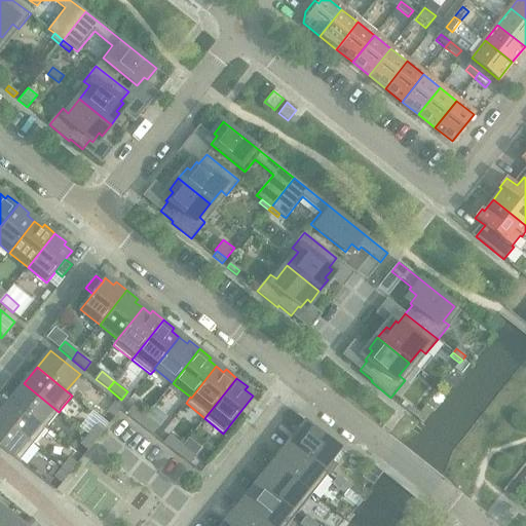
[(24,383),(10,400),(46,428),(59,412),(24,383)]
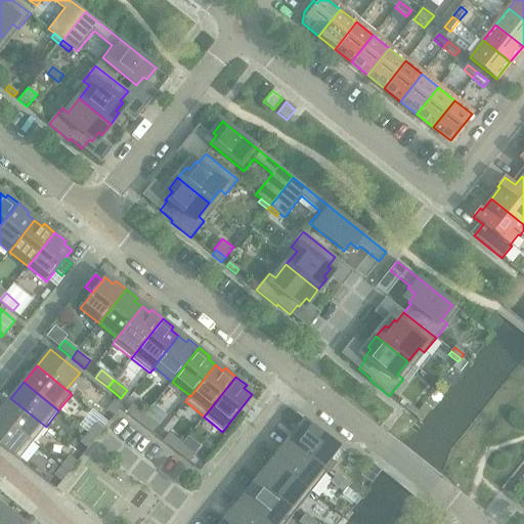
[(0,417),(33,443),(46,427),(10,398),(0,410),(0,417)]
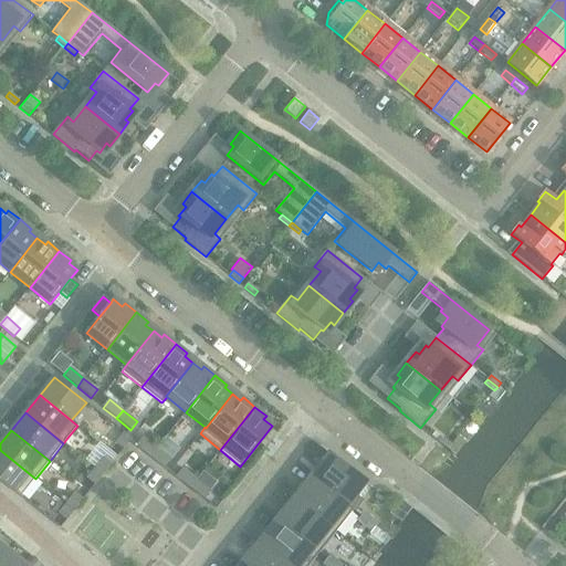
[(123,450),(132,439),(124,432),(115,443),(123,450)]
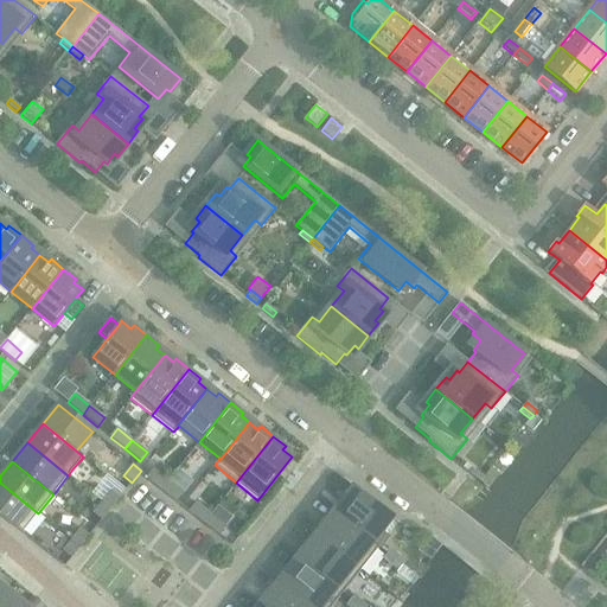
[(145,477),(161,490),(168,480),(152,468),(145,477)]
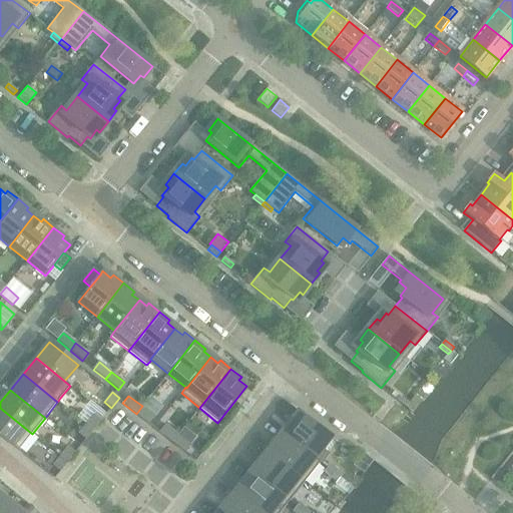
[(400,396),(397,400),(406,407),(409,403),(400,396)]
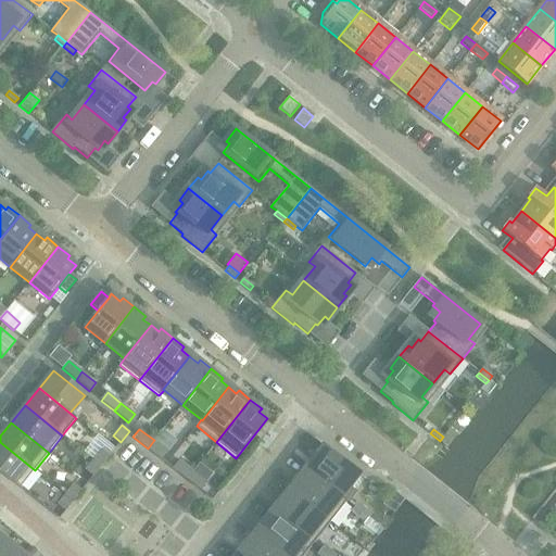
[(167,451),(154,440),(148,449),(161,459),(167,451)]
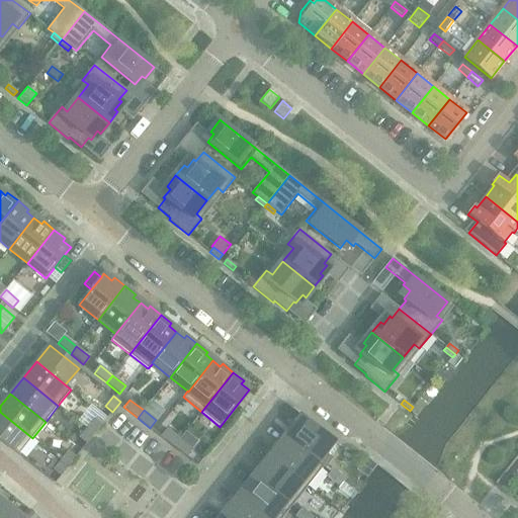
[(0,439),(19,454),(32,438),(0,412),(0,439)]
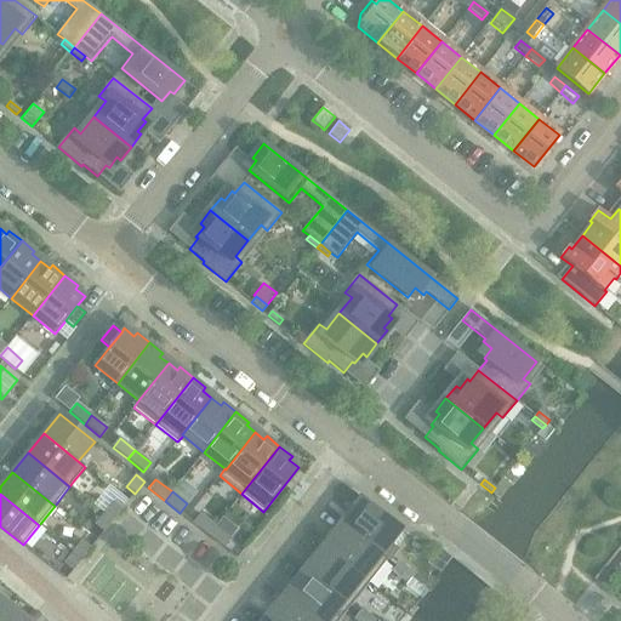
[(352,510),(341,523),(380,554),(381,553),(389,542),(397,548),(406,535),(359,496),(349,507),(352,510)]
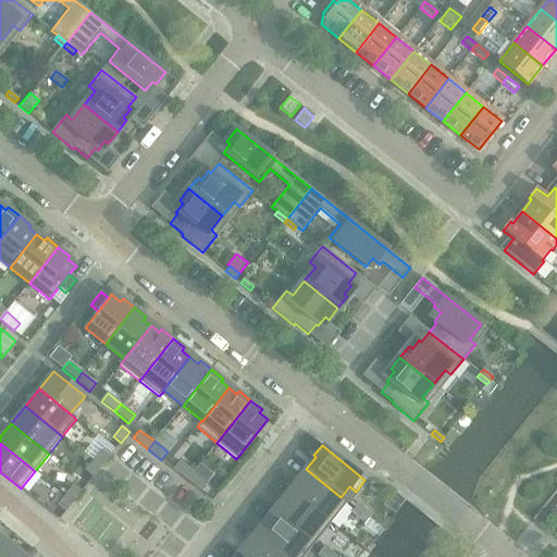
[(101,450),(94,460),(101,467),(110,457),(101,450)]
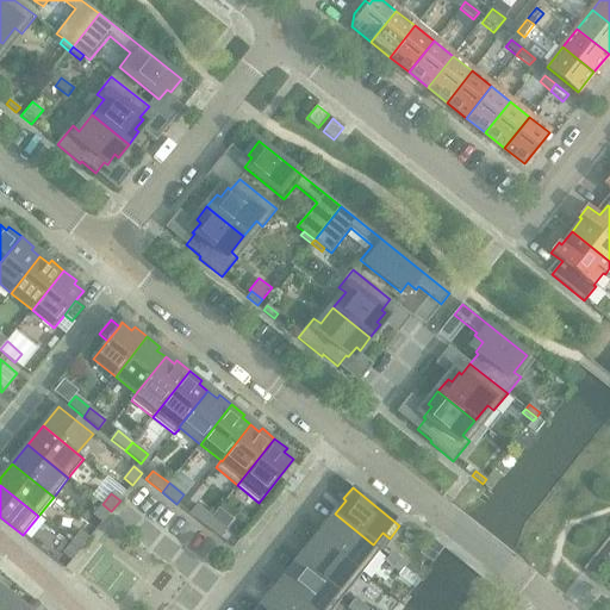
[(101,523),(111,511),(103,504),(93,516),(101,523)]
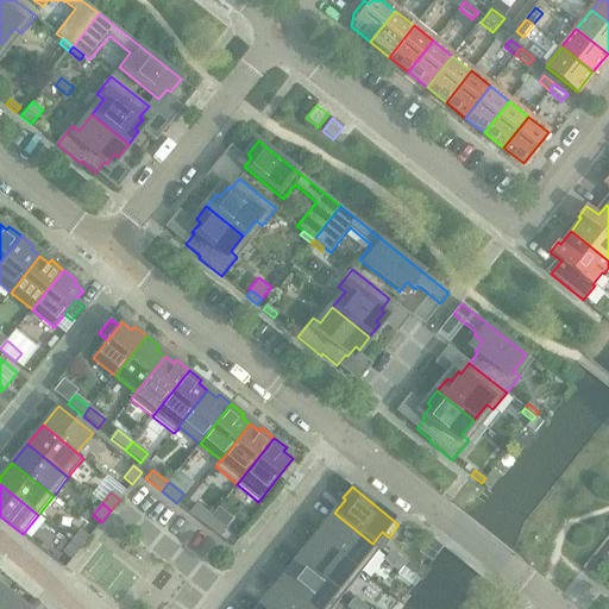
[(189,513),(203,525),(211,516),(196,504),(189,513)]
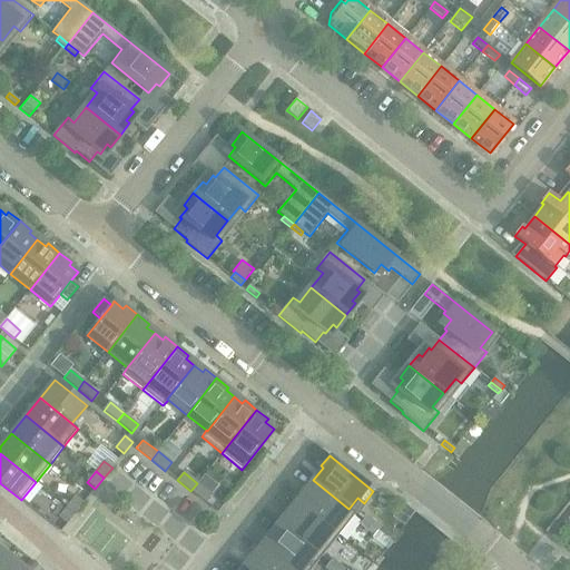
[(301,491),(294,501),(337,536),(356,513),(350,508),(349,509),(313,480),(303,493),(301,491)]
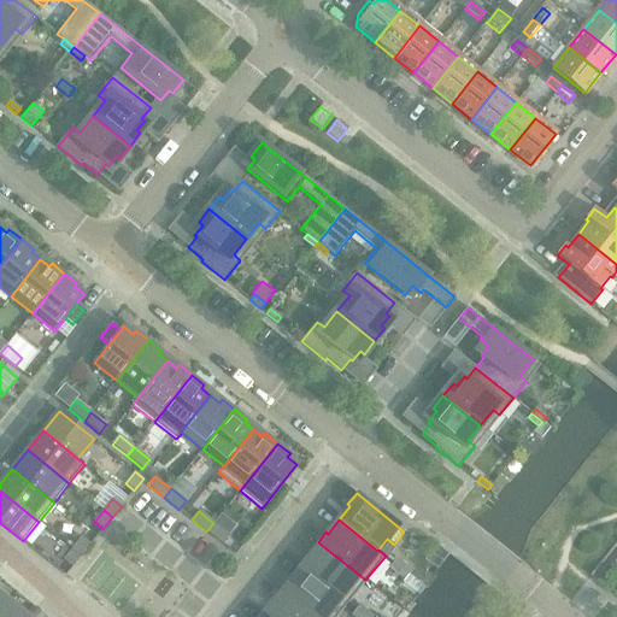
[(229,535),(213,523),(206,532),(222,544),(229,535)]
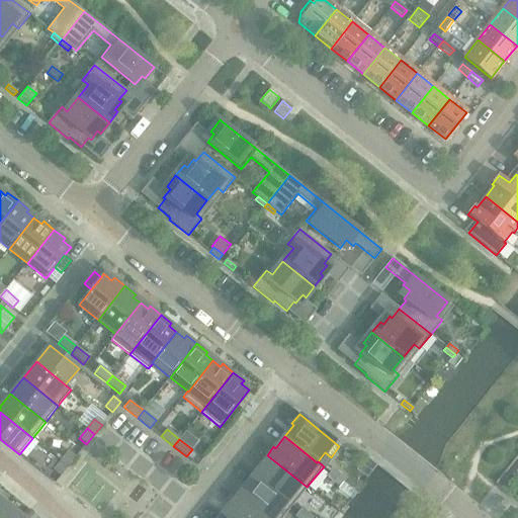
[(69,451),(62,460),(69,466),(76,457),(69,451)]
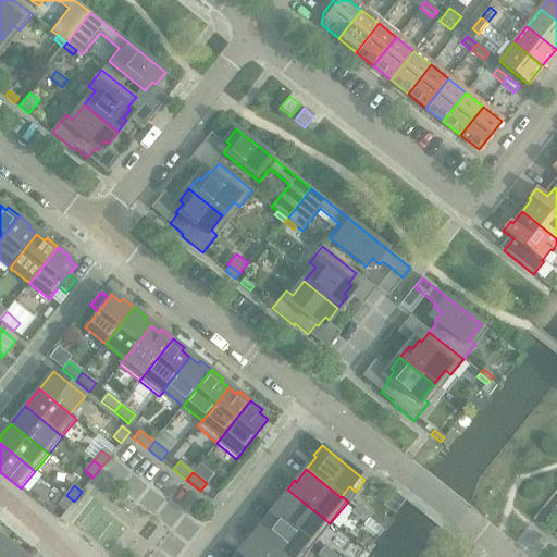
[(282,499),(272,512),(313,545),(330,523),(287,490),(280,498),(282,499)]
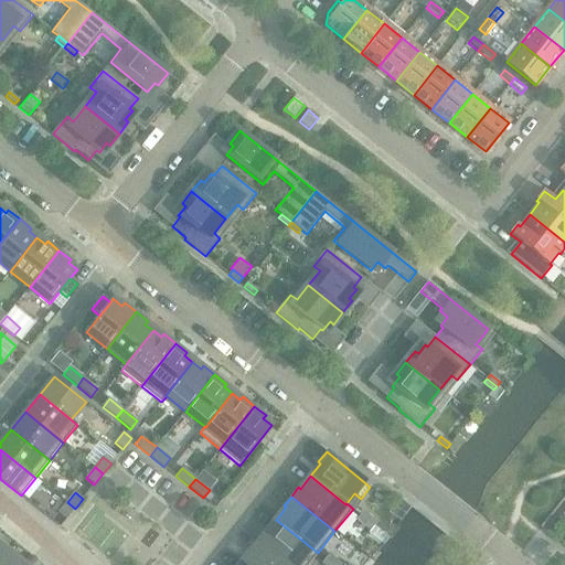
[(66,520),(75,509),(67,502),(59,513),(66,520)]
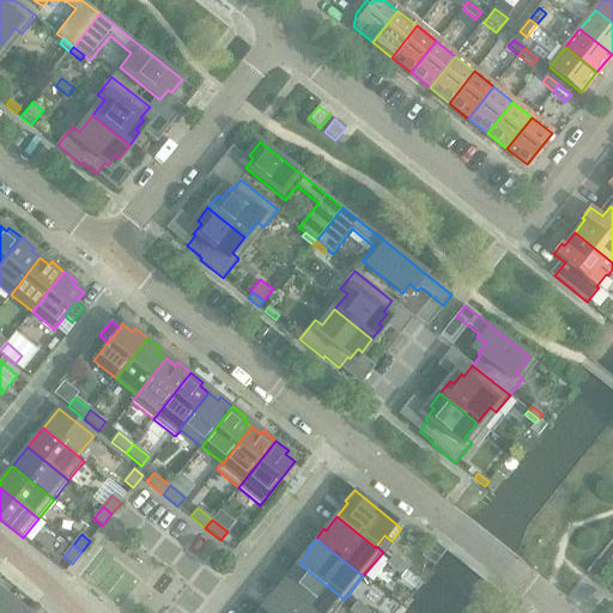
[(394,554),(390,559),(406,571),(410,566),(394,554)]
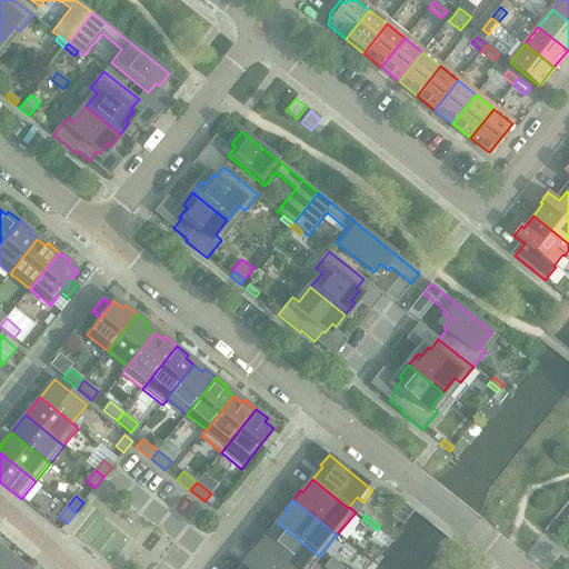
[(372,535),(377,530),(362,519),(359,523),(372,535)]
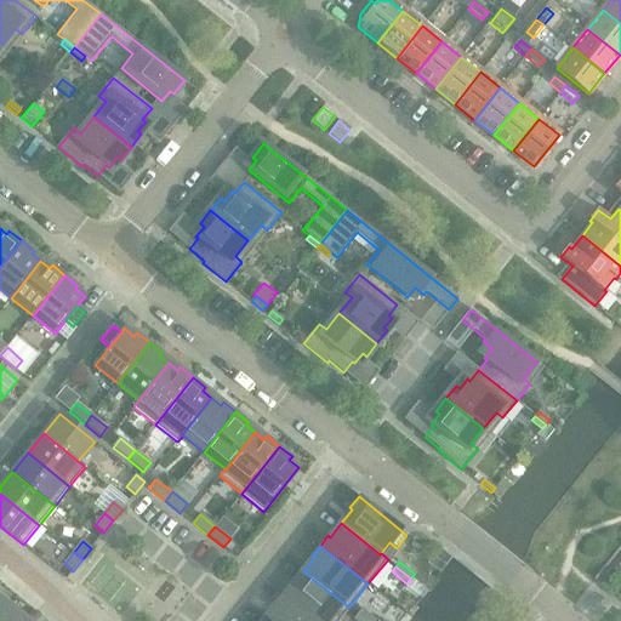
[(290,584),(283,593),(317,620),(337,620),(349,608),(303,571),(292,585),(290,584)]
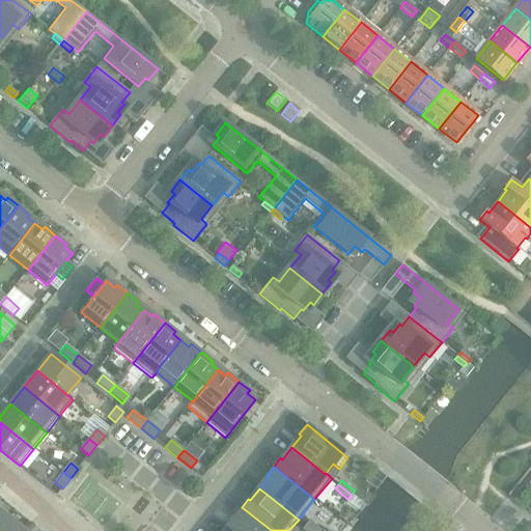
[(355,491),(352,495),(361,503),(365,498),(355,491)]
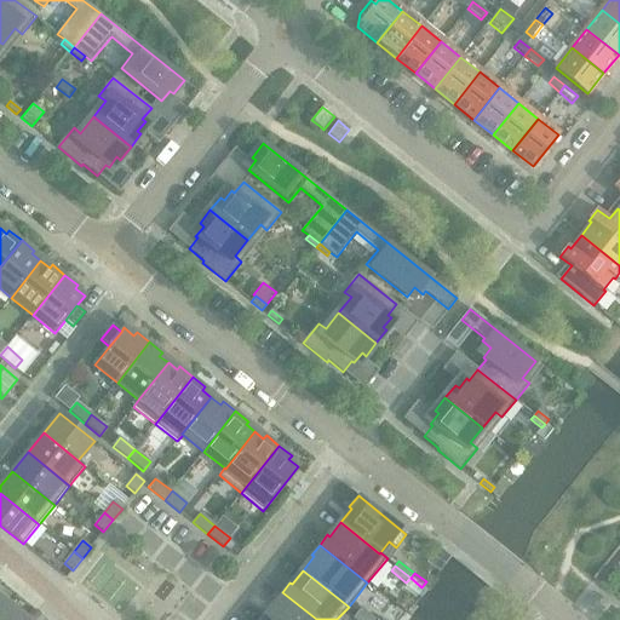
[(276,604),(265,619),(267,619),(316,619),(282,592),(274,603),(276,604)]
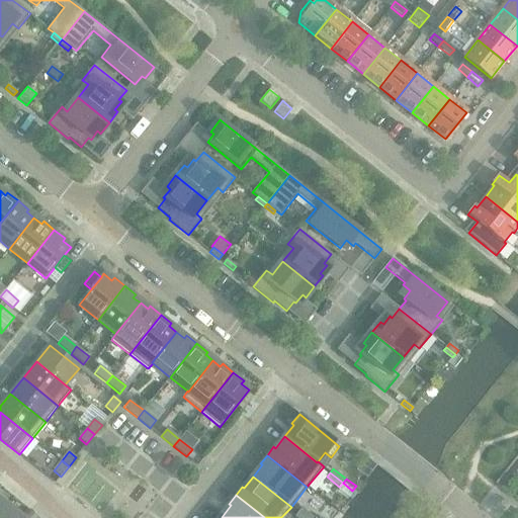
[(0,515),(9,504),(0,497),(0,515)]
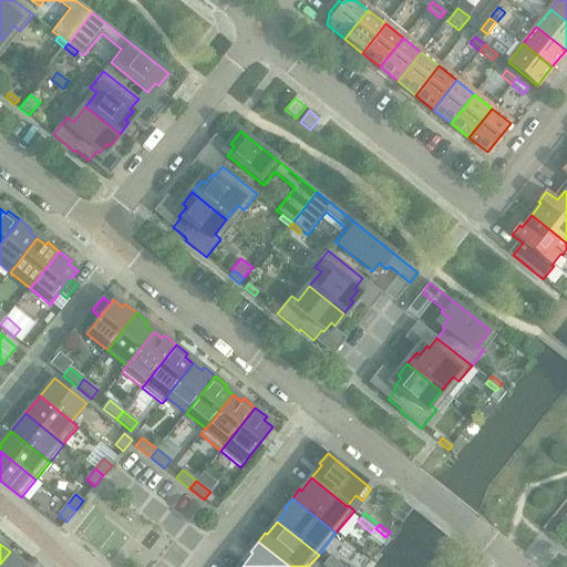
[(22,562),(10,552),(0,564),(0,566),(22,566),(19,565),(22,562)]
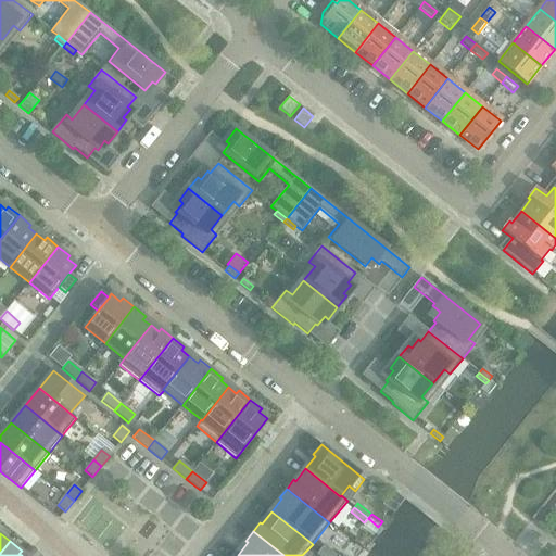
[(337,555),(324,545),(320,550),(327,555),(337,555)]
